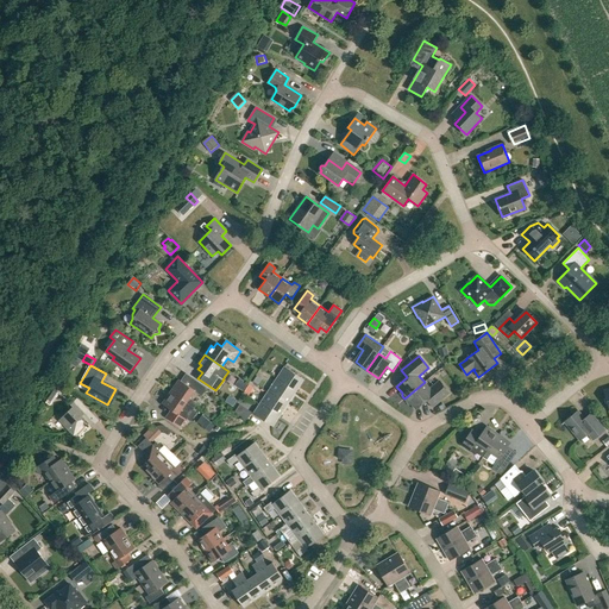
[(277,378),(296,391),(305,380),(284,366),(277,378)]
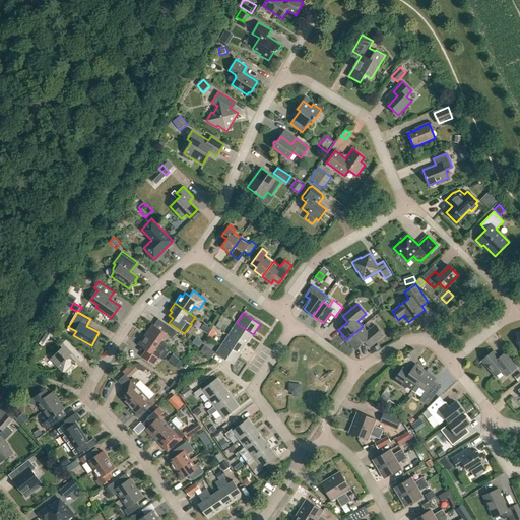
[(152,324),(145,334),(166,348),(168,344),(161,340),(167,333),(173,337),(177,332),(166,323),(160,330),(152,324)]
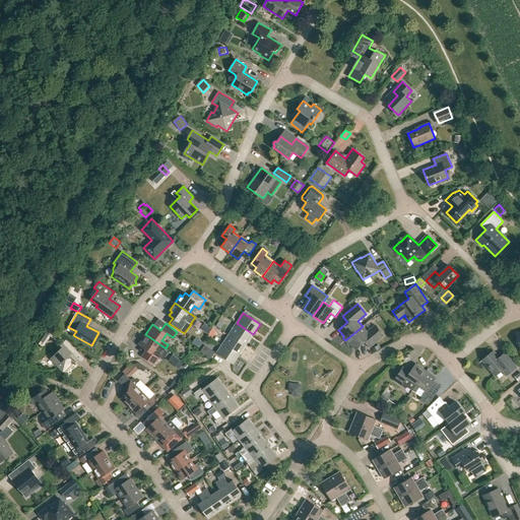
[(230,333),(246,344),(253,334),(237,323),(230,333)]
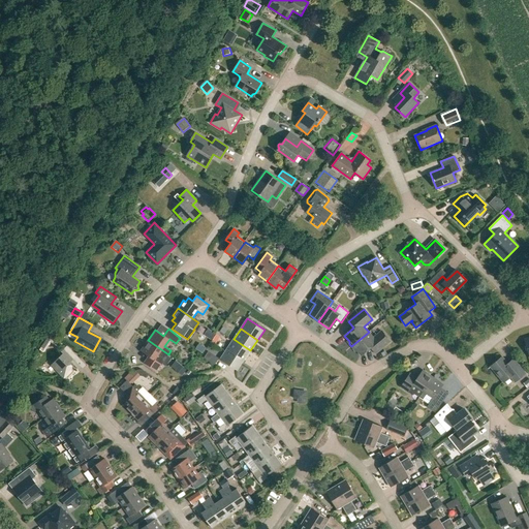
[(205,336),(212,341),(216,335),(209,330),(205,336)]
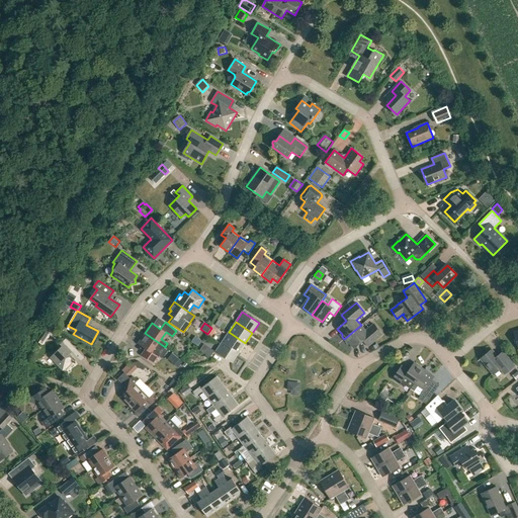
[(349,343),(354,348),(363,341),(368,346),(382,334),(374,324),(366,331),(361,325),(344,339),(347,342),(349,343)]
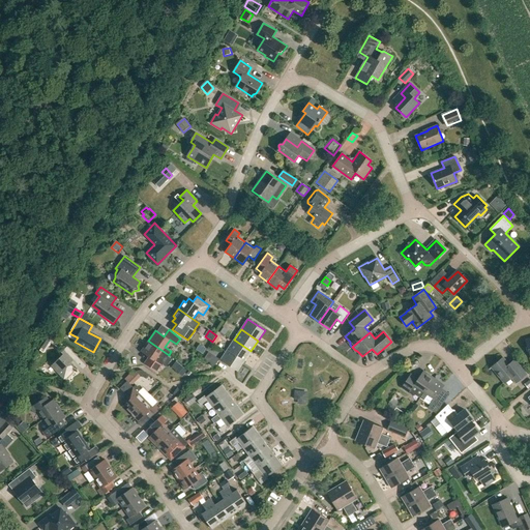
[(40,352),(45,354),(47,352),(46,351),(51,344),(59,349),(62,345),(51,337),(40,352)]
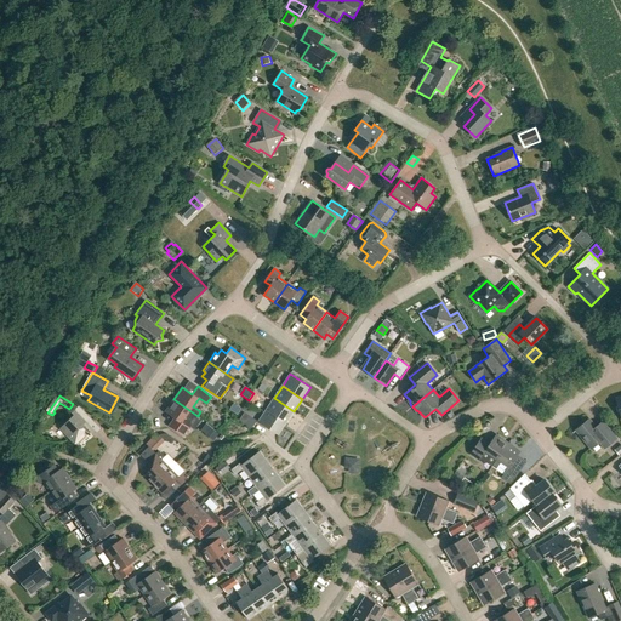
[(267,410),(286,422),(294,411),(274,398),(267,410)]
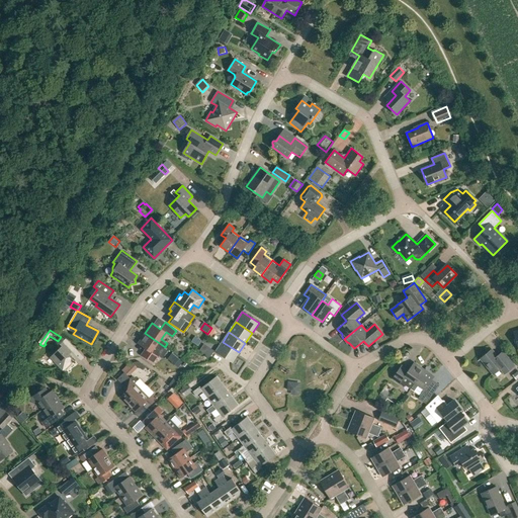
[(143,355),(154,363),(165,347),(145,333),(138,343),(147,350),(143,355)]
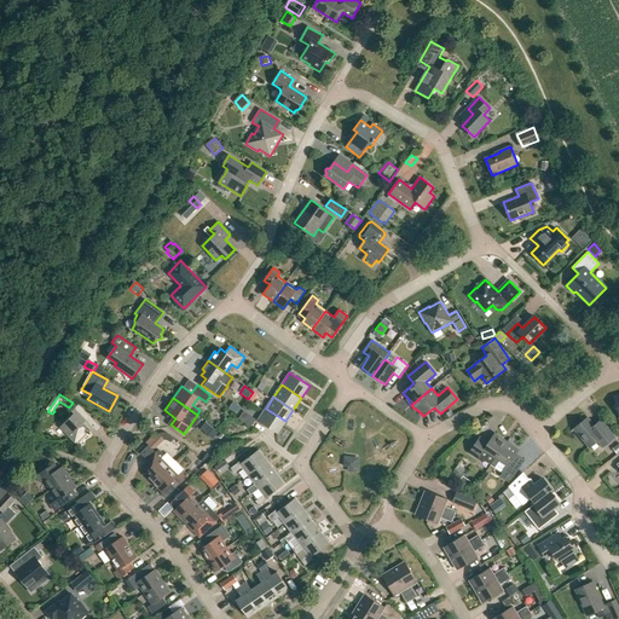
[(71,416),(61,427),(75,443),(85,434),(85,428),(84,427),(86,426),(84,423),(88,418),(77,406),(69,414),(71,416)]
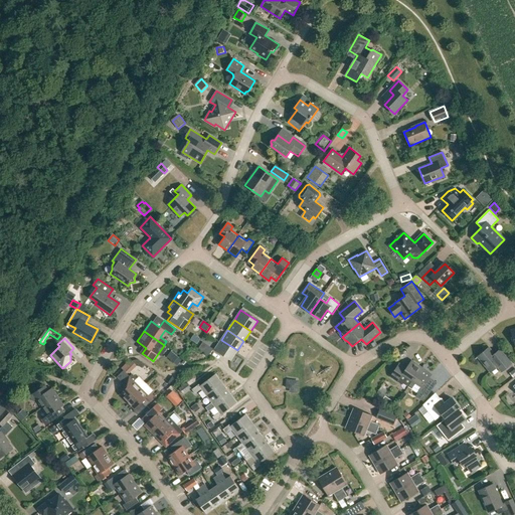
[(214,350),(230,360),(237,350),(221,340),(214,350)]
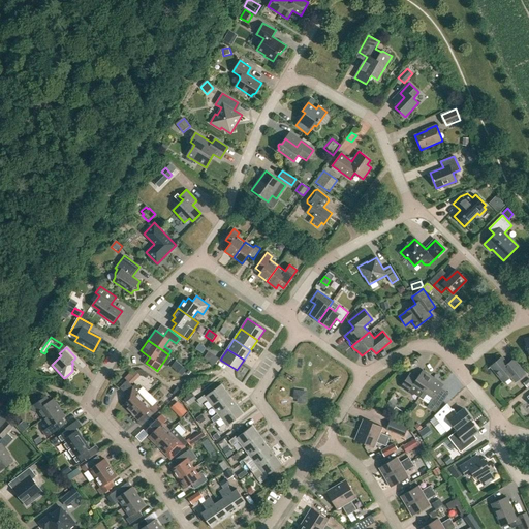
[(209,350),(204,358),(215,364),(219,358),(209,350)]
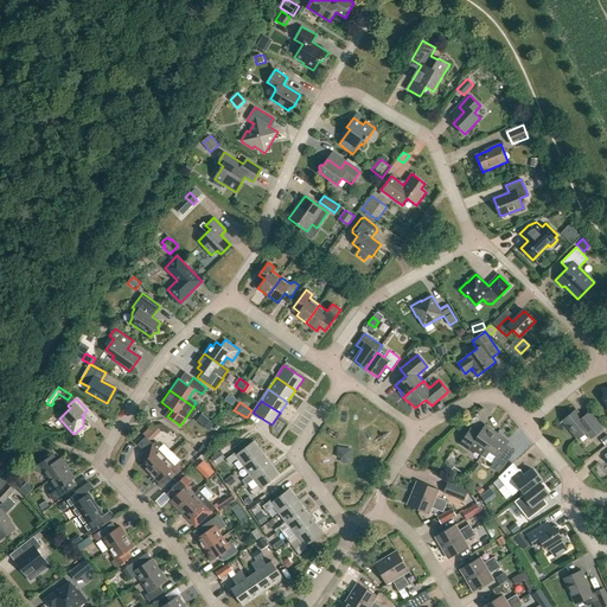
[(596,434),(602,429),(592,416),(586,421),(576,410),(563,421),(579,439),(587,432),(590,436),(595,433),(596,434)]
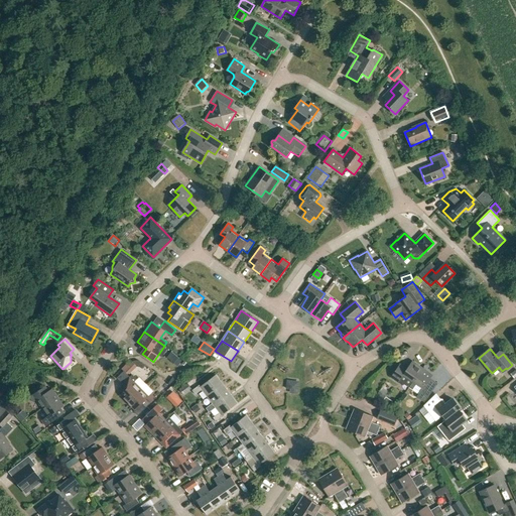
[(175,356),(172,361),(177,365),(180,361),(175,356)]
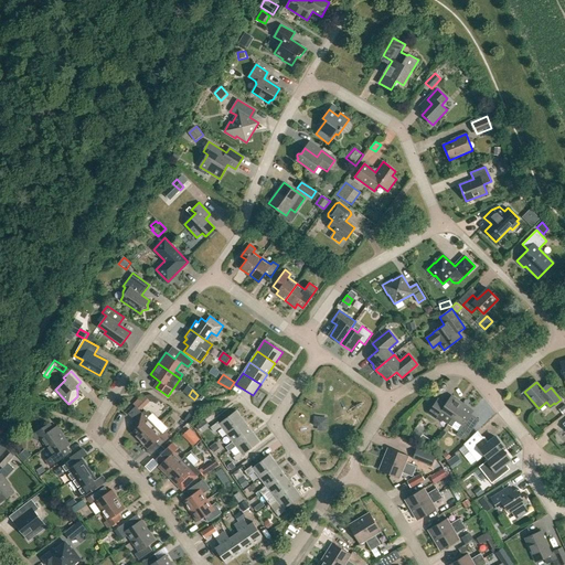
[(146,396),(136,406),(137,406),(140,411),(142,408),(144,409),(150,403),(152,403),(156,405),(159,401),(151,395),(146,396)]
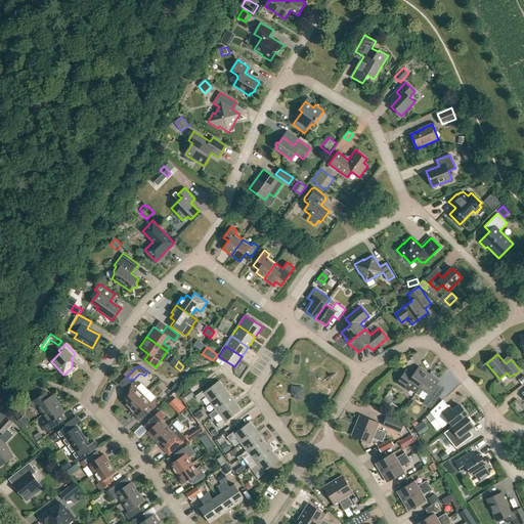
[(406,369),(397,383),(404,388),(405,387),(411,391),(416,394),(429,374),(419,366),(413,375),(406,369)]
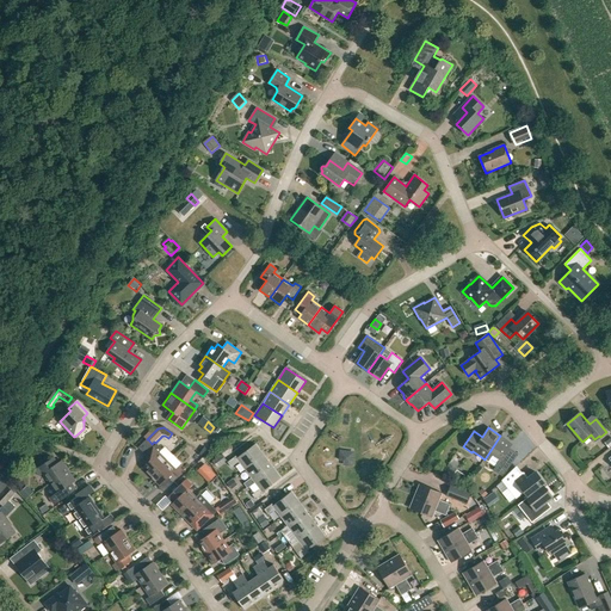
[(500,436),(485,460),(489,462),(494,455),(501,460),(494,470),(503,476),(505,474),(518,455),(510,449),(513,444),(500,436)]
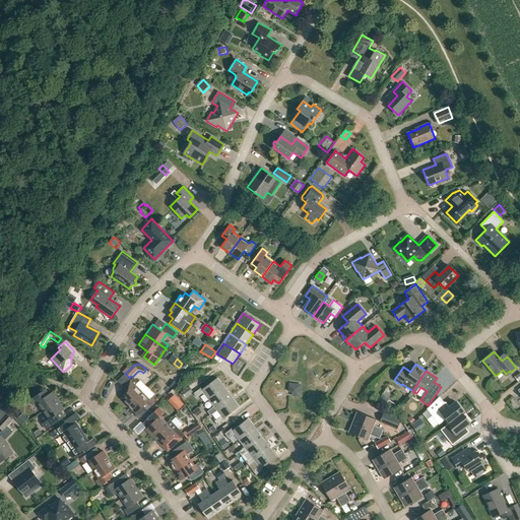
[(121,398),(129,405),(142,392),(135,385),(138,383),(133,378),(124,387),(128,391),(121,398)]
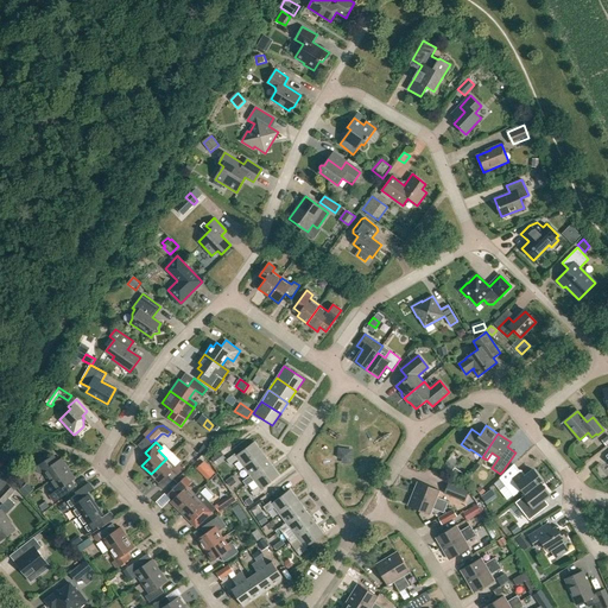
[(245,467),(263,454),(254,442),(236,455),(235,454),(227,460),(230,464),(239,460),(245,467)]
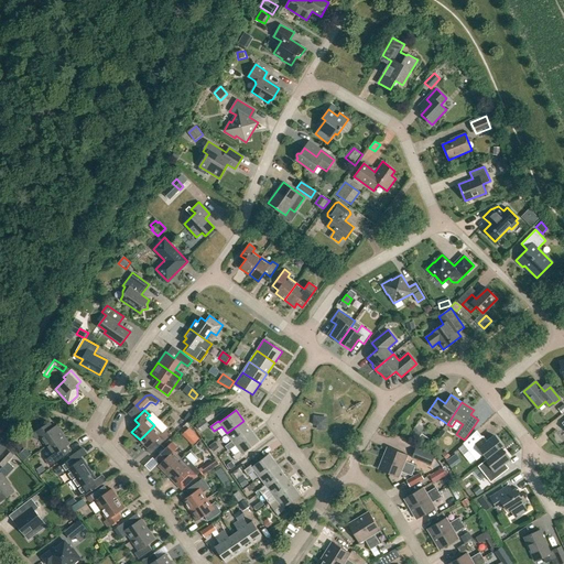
[(205,419),(194,426),(198,433),(209,424),(205,419)]
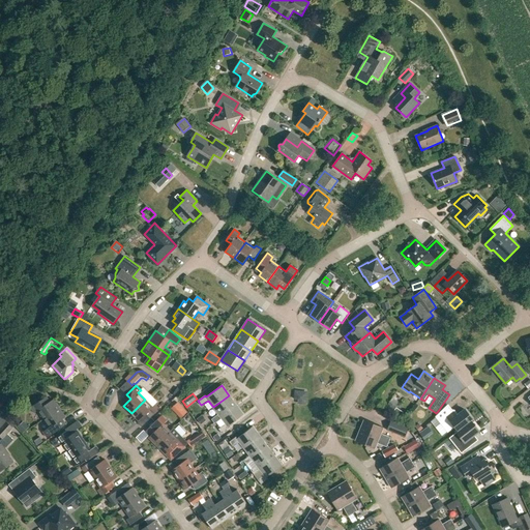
[(214,423),(222,418),(221,417),(236,405),(229,395),(213,407),(218,414),(211,419),(214,423)]
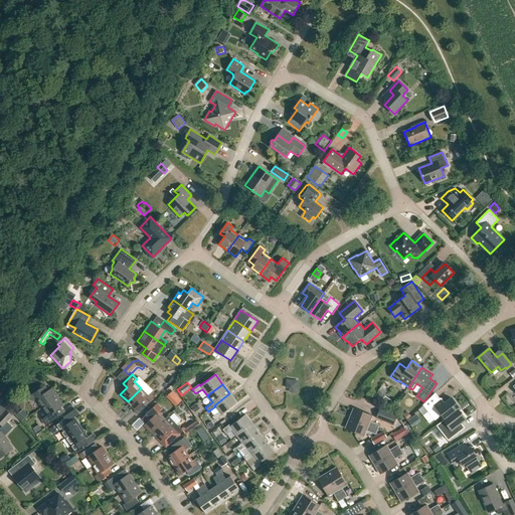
[(36,399),(42,407),(57,396),(51,388),(48,390),(45,385),(30,395),(33,401),(36,399)]
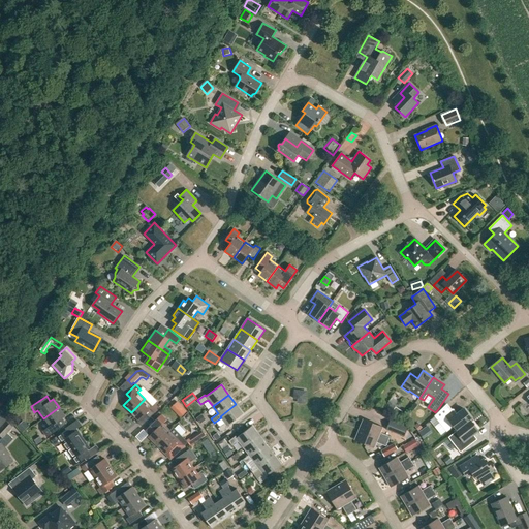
[(131,412),(138,421),(146,413),(150,418),(159,409),(155,404),(152,406),(145,399),(131,412)]
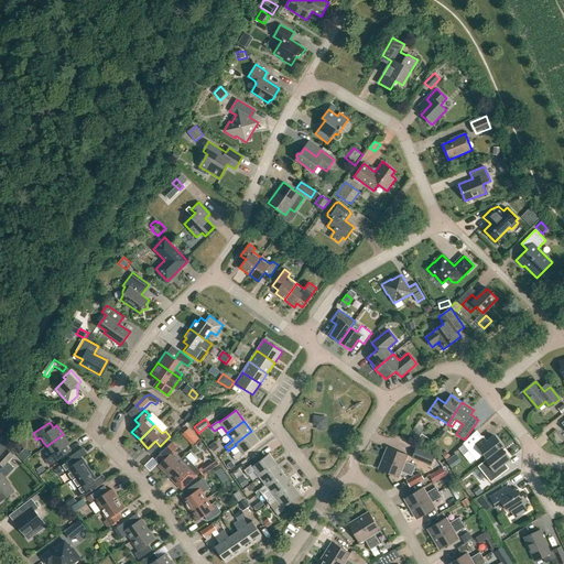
[(190,429),(183,435),(193,445),(199,438),(190,429)]
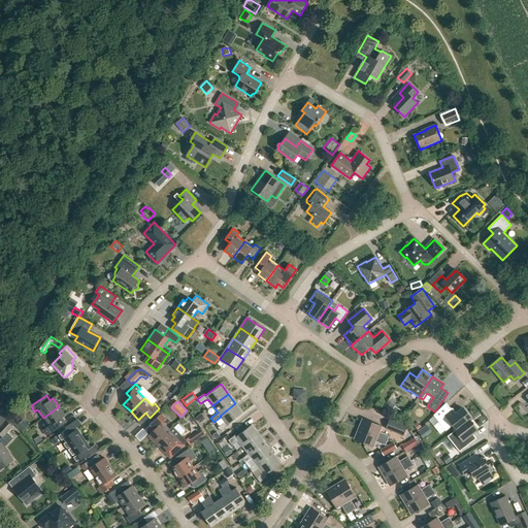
[(388,401),(383,408),(390,414),(395,405),(388,401)]
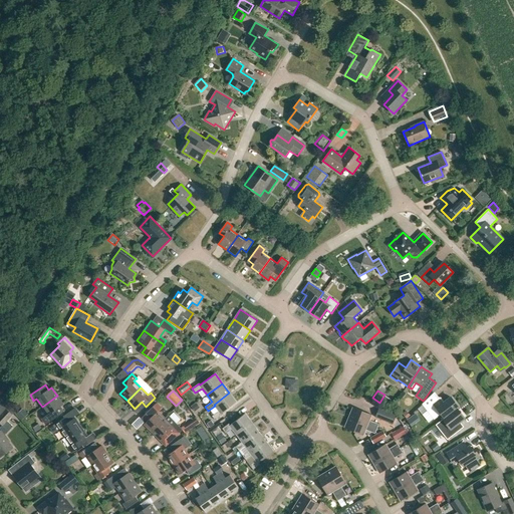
[(212,416),(216,421),(223,415),(221,414),(236,402),(229,393),(214,405),(215,406),(219,411),(212,416)]
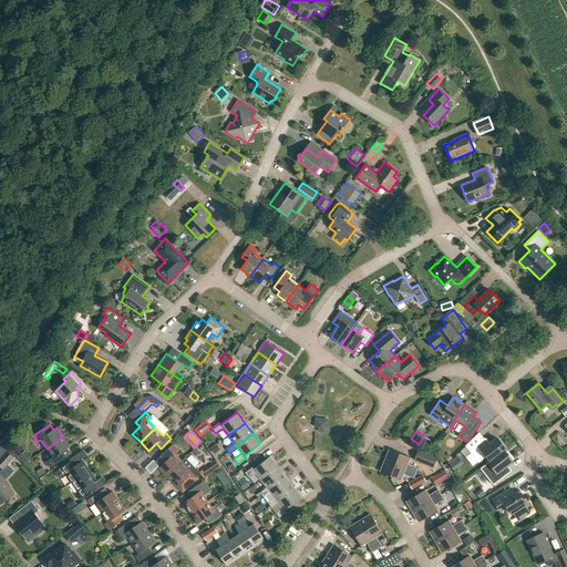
[(478,434),(466,446),(470,452),(478,463),(483,459),(487,463),(485,464),(481,468),(506,449),(498,439),(491,444),(487,446),(478,434)]
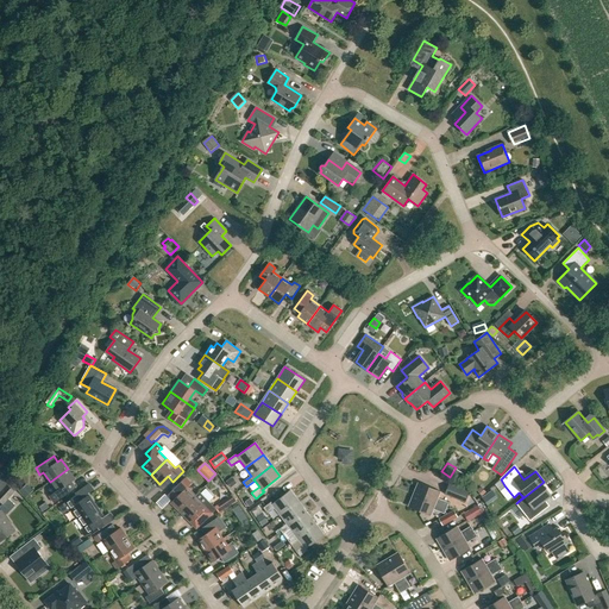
[(52,494),(57,501),(76,488),(71,482),(75,479),(68,469),(50,482),(56,491),(52,494)]
